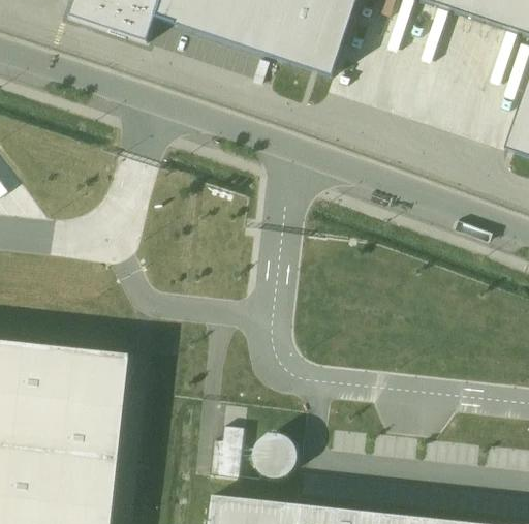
[(72,0),(68,13),(147,40),(155,14),(332,74),(355,0),(430,0),(443,5),(461,10),(478,17),(496,23),(511,28),(528,33),(528,72),(504,147),(528,154),(528,0),(72,0)]
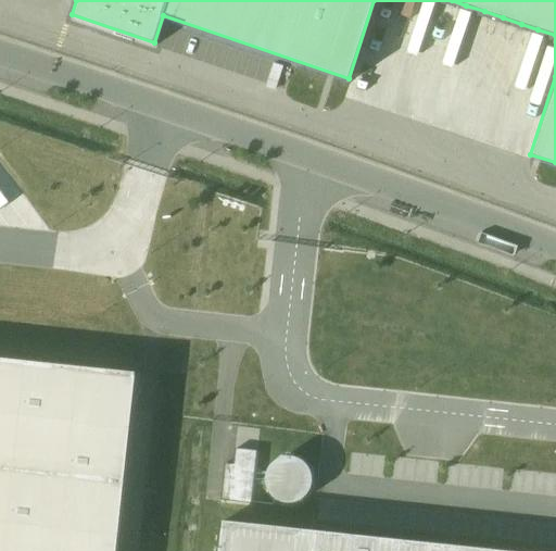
[(0,550),(115,550),(135,371),(16,358),(0,355),(0,550)]
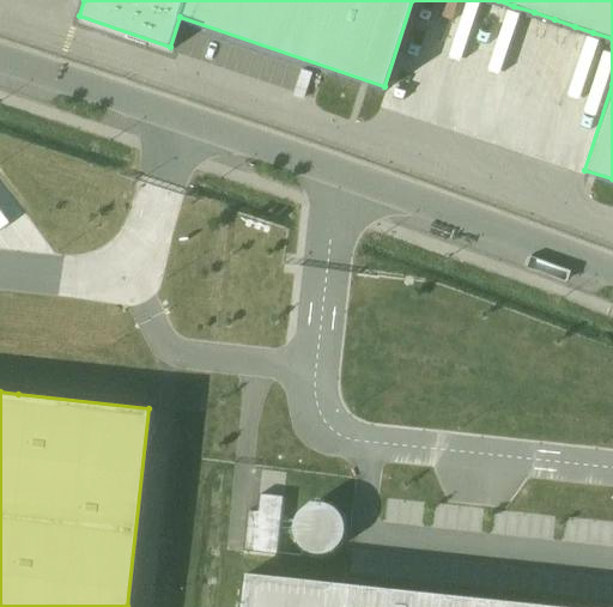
[(568,606),(242,572),(238,606),(568,606)]
